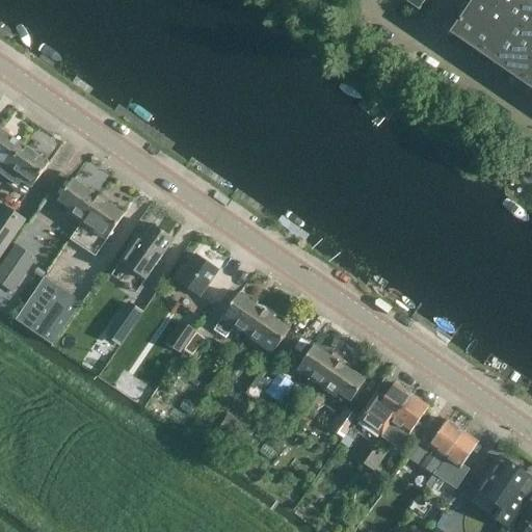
[(405,0),(420,9),(426,0),(405,0)]
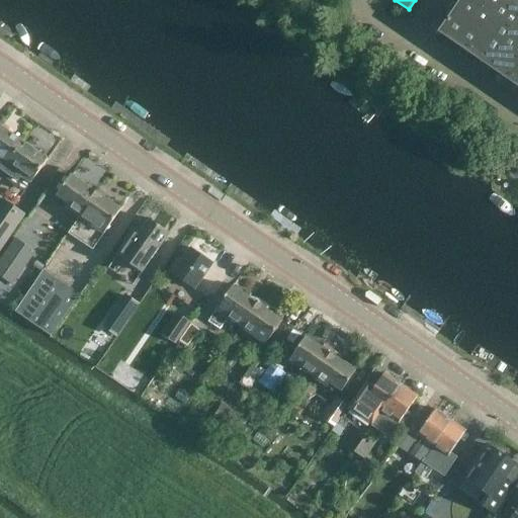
[(517,5),(510,0),(463,0),(450,20),(448,20),(439,33),(456,46),(457,45),(517,85),(517,5)]
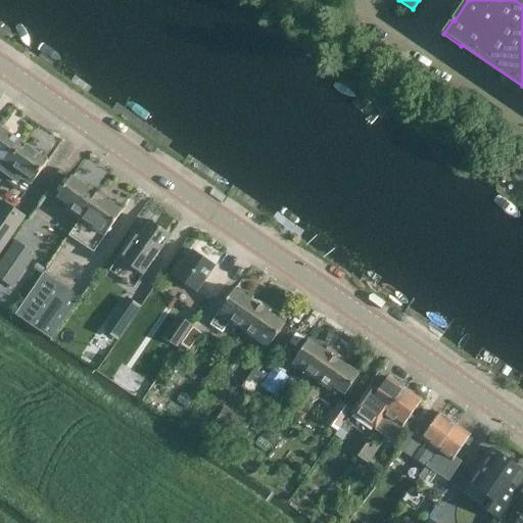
[(0,125),(0,177),(3,174),(25,142),(0,125)]
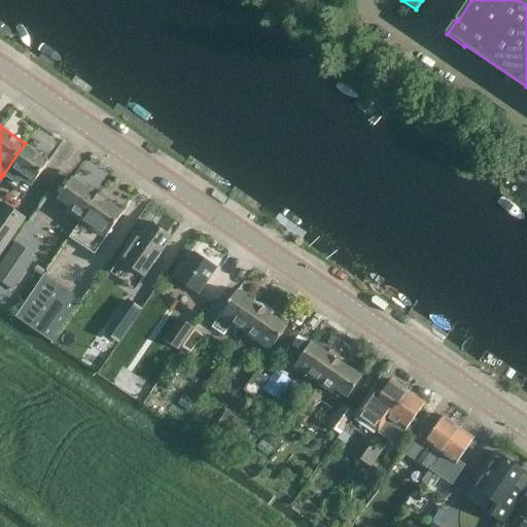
[(44,150),(50,130),(36,126),(29,145),(44,150)]
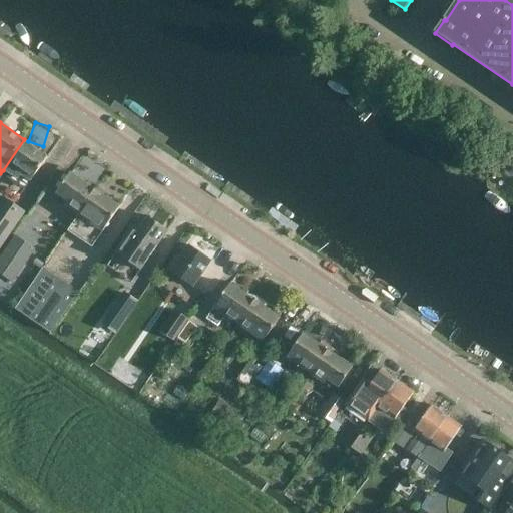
[(49,156),(24,139),(3,170),(18,180),(21,176),(30,183),(49,156)]
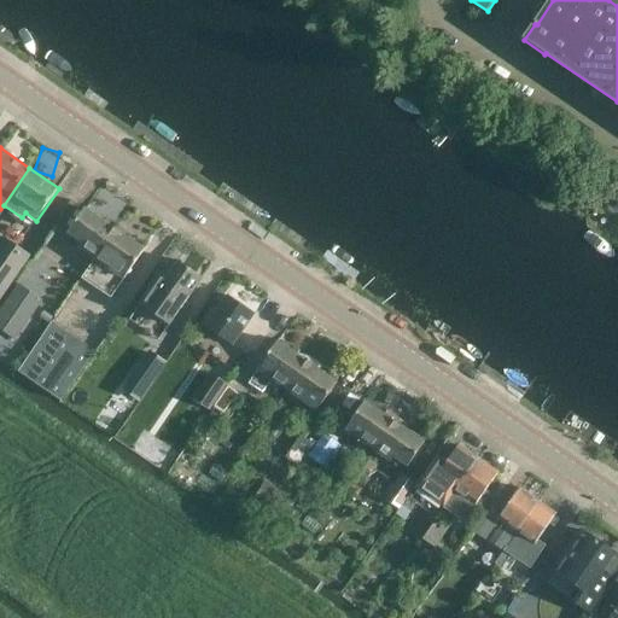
[(79,250),(94,260),(116,228),(86,207),(69,231),(85,242),(79,250)]
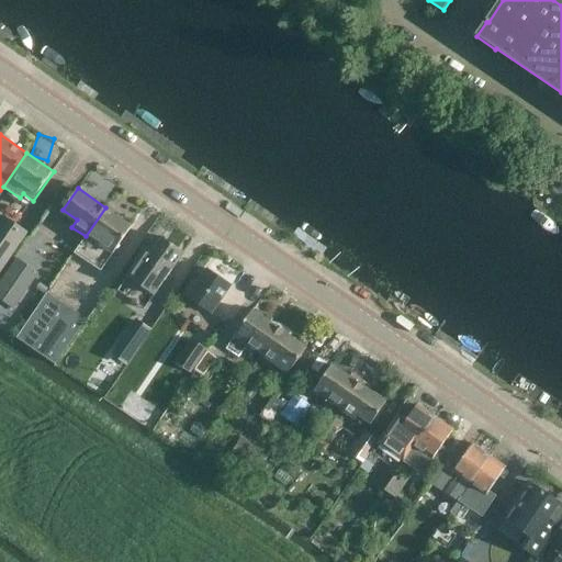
[(134,227),(105,208),(86,236),(76,251),(103,271),(134,227)]
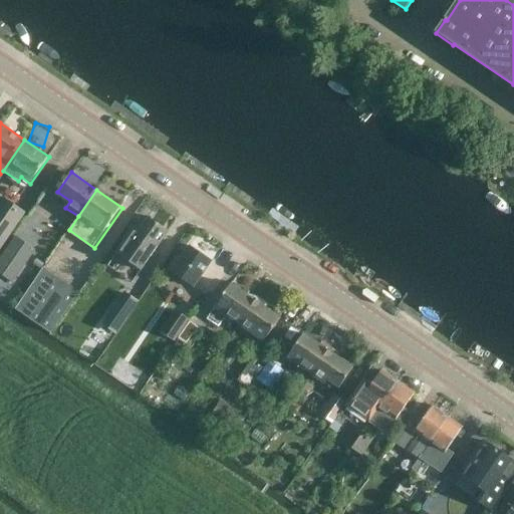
[(0,251),(27,214),(3,198),(0,203),(0,251)]
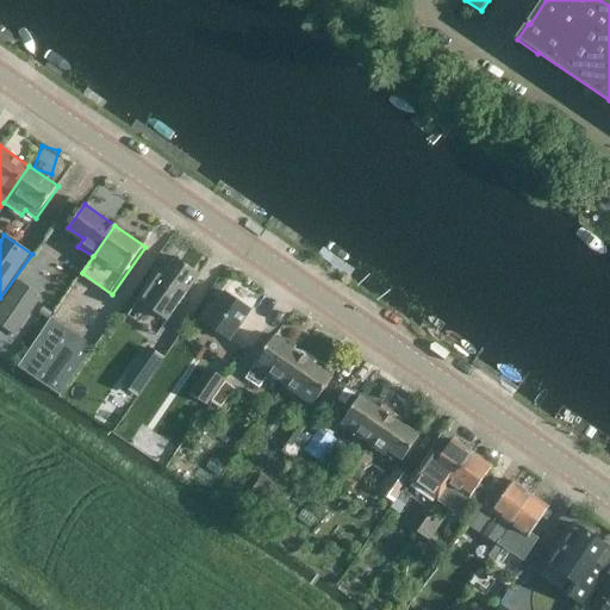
[(159,271),(149,284),(137,300),(168,323),(200,275),(176,259),(165,275),(159,271)]
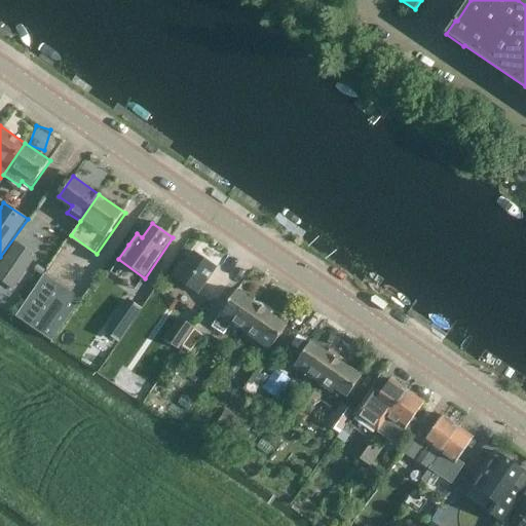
[(0,280),(13,291),(36,257),(15,242),(0,264),(0,280)]
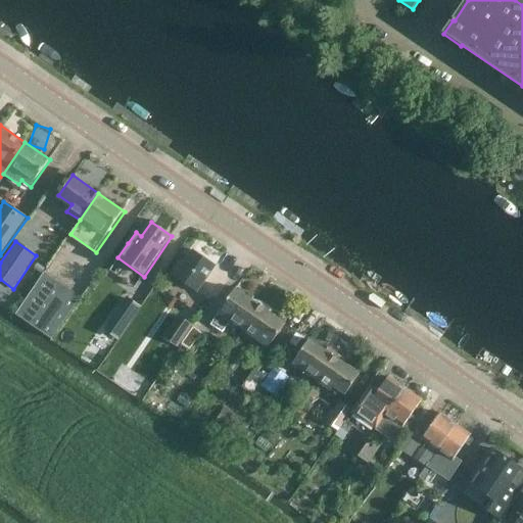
[(197,294),(216,266),(193,250),(184,263),(181,260),(171,275),(197,294)]
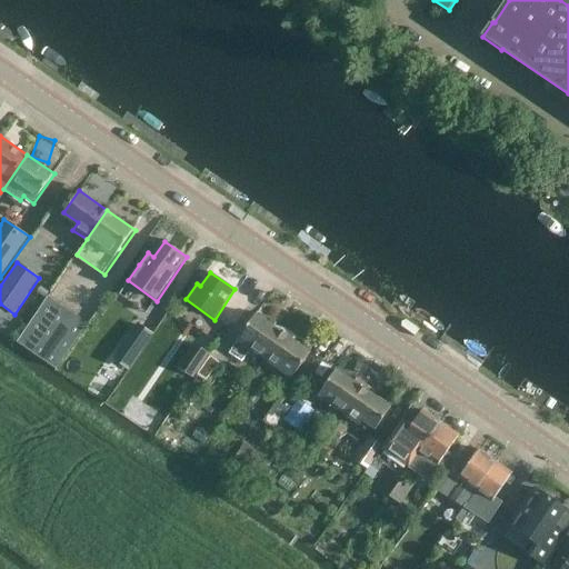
[(57,368),(89,323),(50,296),(18,340),(57,368)]
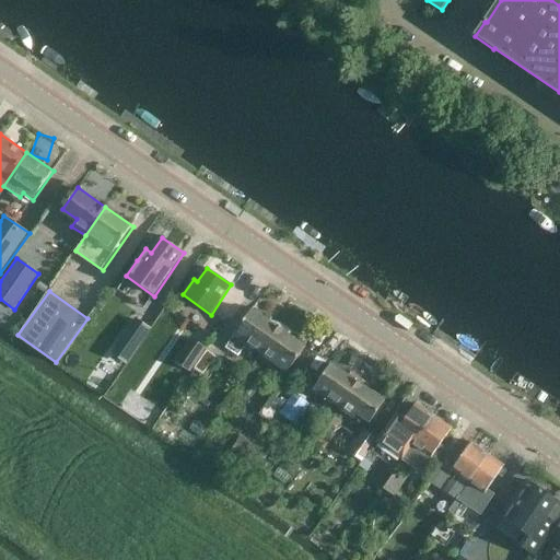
[(245,346),(259,356),(279,327),(253,308),(237,330),(249,338),(245,346)]
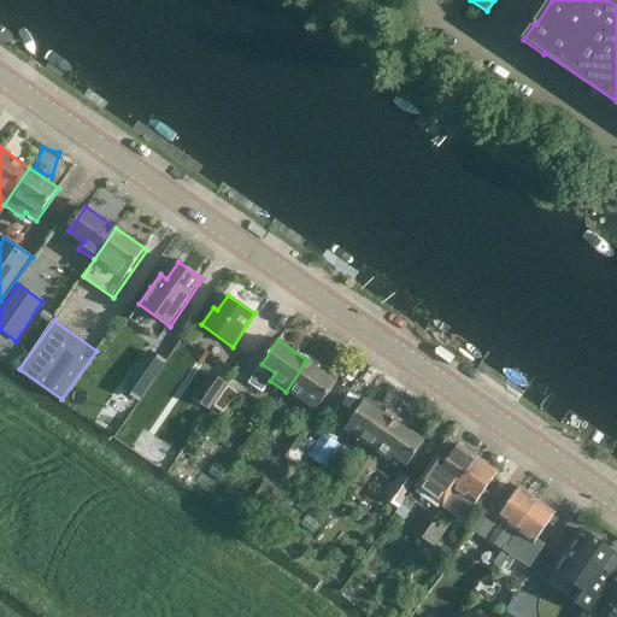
[(144,398),(169,359),(152,348),(127,387),(144,398)]
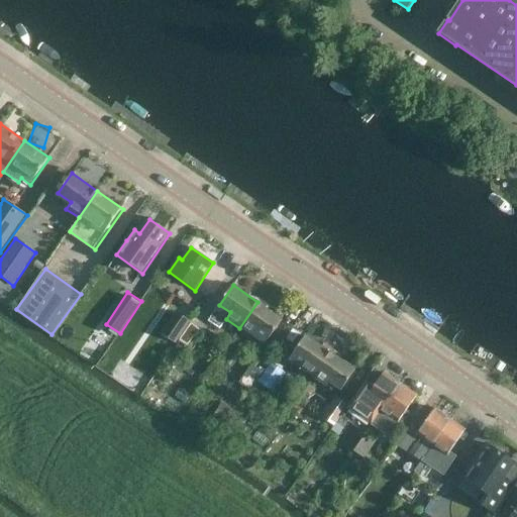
[(283,319),(257,302),(239,328),(250,335),(255,329),(270,339),(283,319)]
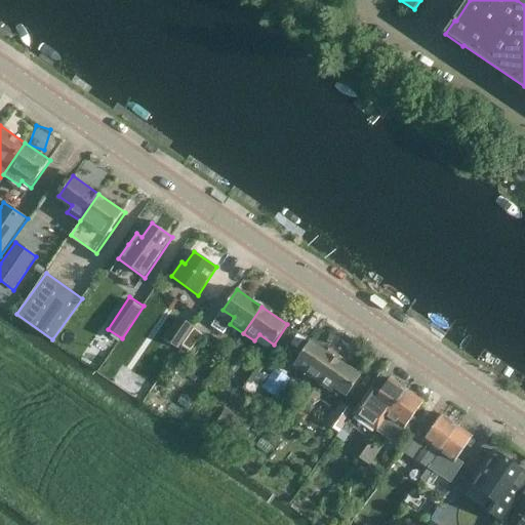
[(173,340),(188,321),(182,316),(167,336),(173,340)]
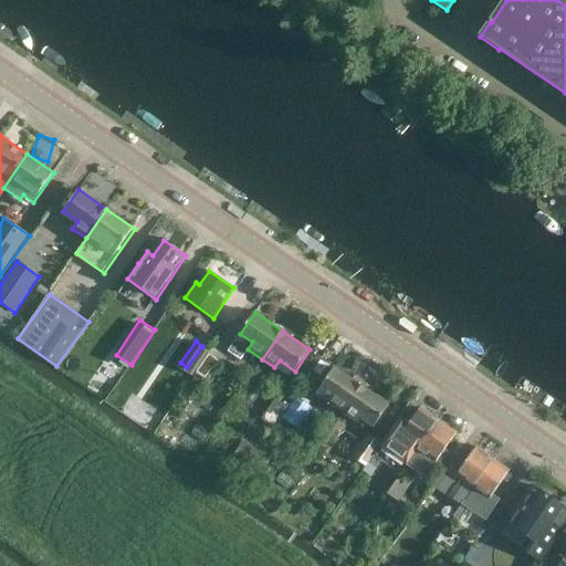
[(316,395),(343,413),(362,387),(335,368),(316,395)]
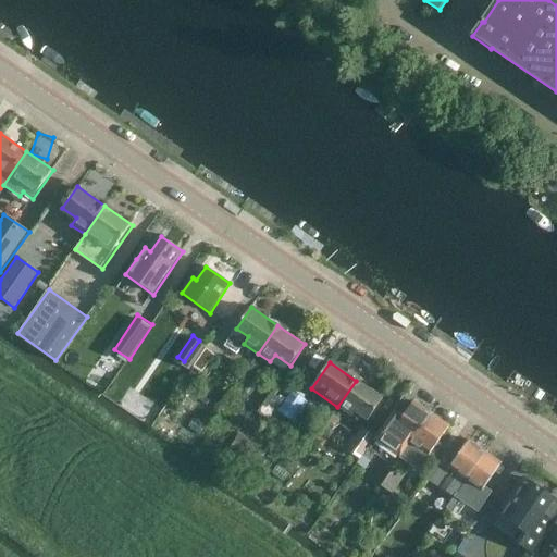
[(382,400),(356,381),(337,407),(353,418),(355,413),(367,421),(382,400)]
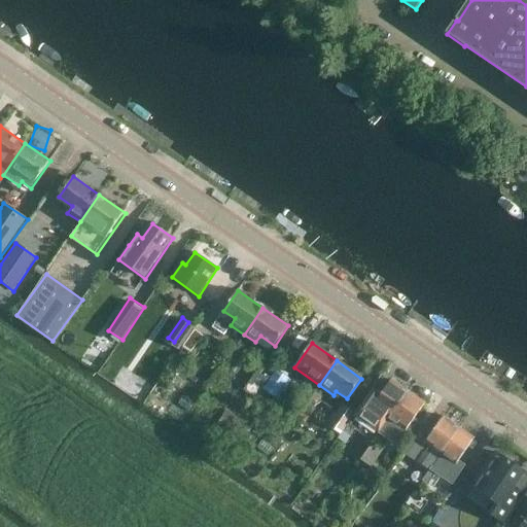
[(282,389),(289,379),(277,370),(270,381),(282,389)]
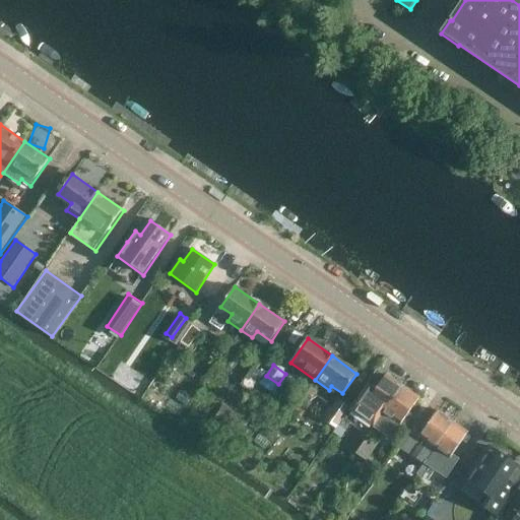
[(251,392),(264,374),(253,367),(241,385),(251,392)]
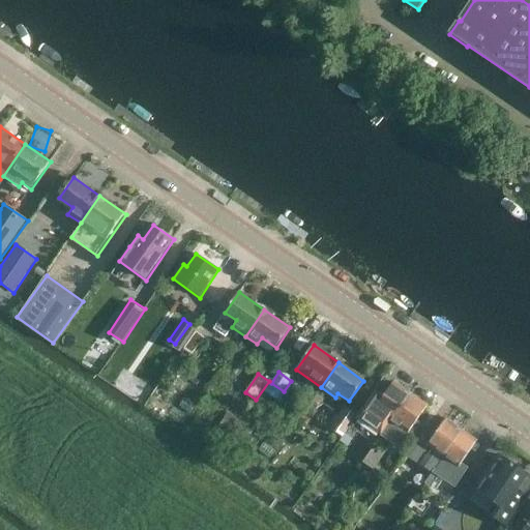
[(393,382),(382,398),(379,395),(370,408),(374,411),(390,422),(411,393),(393,382)]
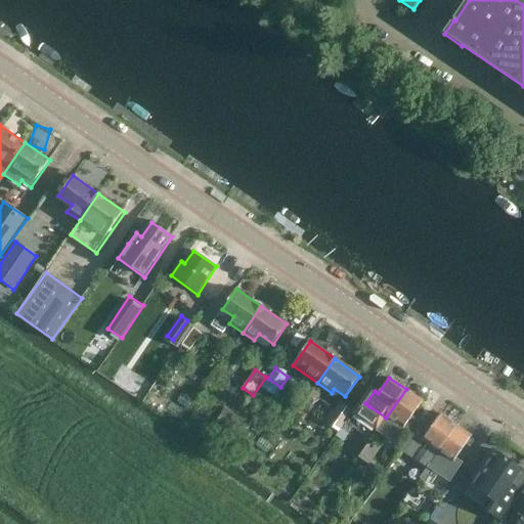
[(423,400),(406,389),(386,418),(394,423),(391,427),(394,429),(387,439),(397,446),(415,420),(411,417),(423,400)]
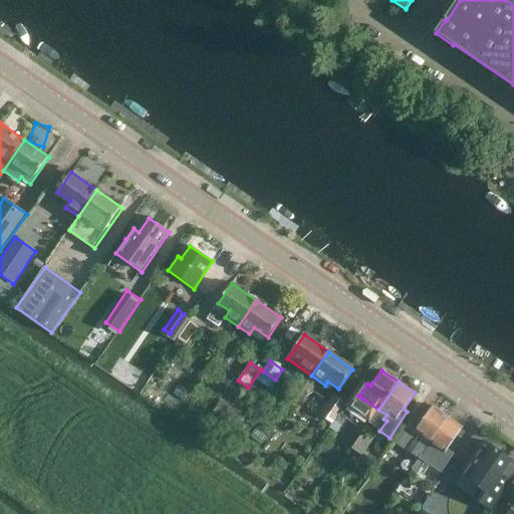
[(333,395),(320,416),(332,424),(346,404),(333,395)]
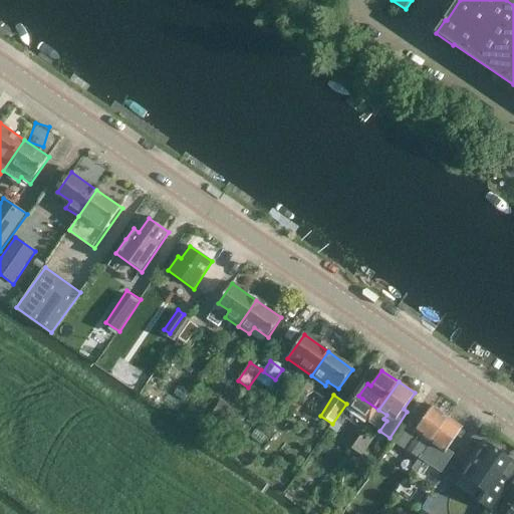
[(223,421),(232,407),(221,400),(212,413),(223,421)]
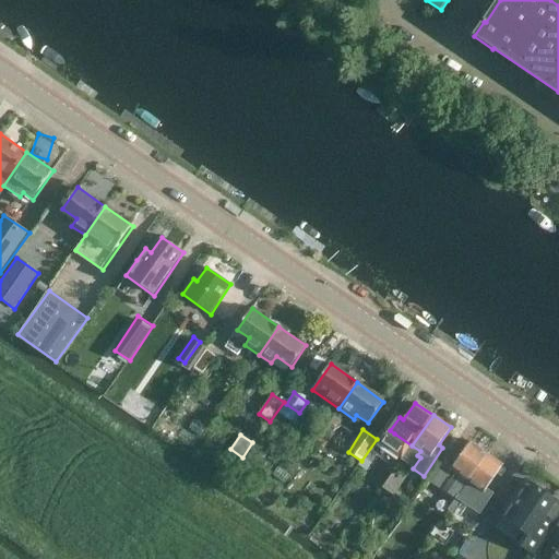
[(471,441),(465,449),(454,442),(437,467),(428,482),(436,486),(445,473),(448,474),(450,471),(460,477),(452,490),(454,492),(452,497),(454,499),(487,453),(471,441)]
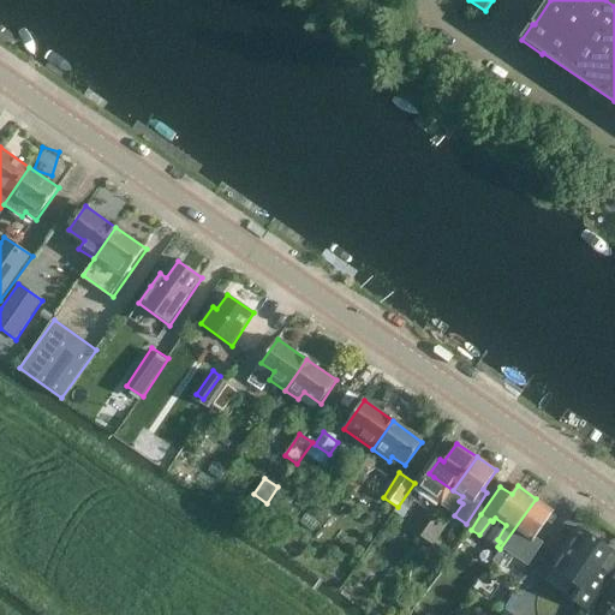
[(554,512),(536,499),(500,549),(501,550),(493,561),(500,567),(509,554),(529,566),(544,543),(536,538),(554,512)]
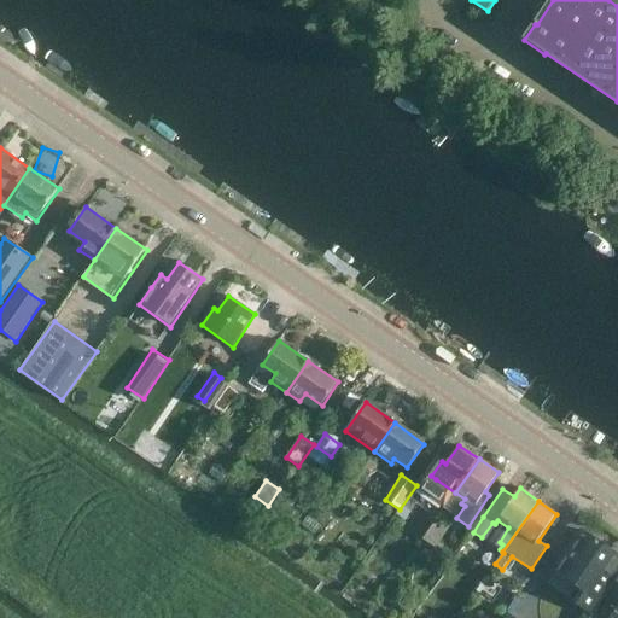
[(256,526),(262,516),(246,506),(240,517),(256,526)]
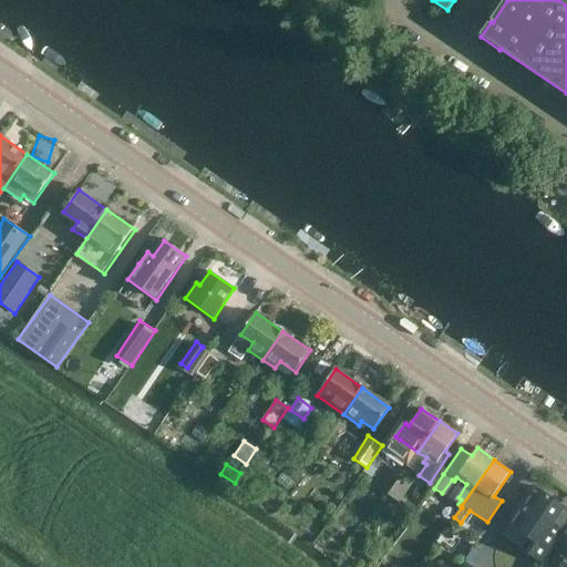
[(289,492),(295,483),(281,474),(277,483),(289,492)]
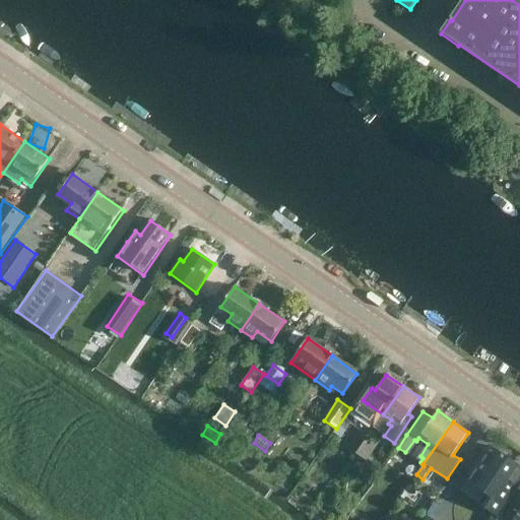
[(367,461),(379,443),(368,436),(355,453),(367,461)]
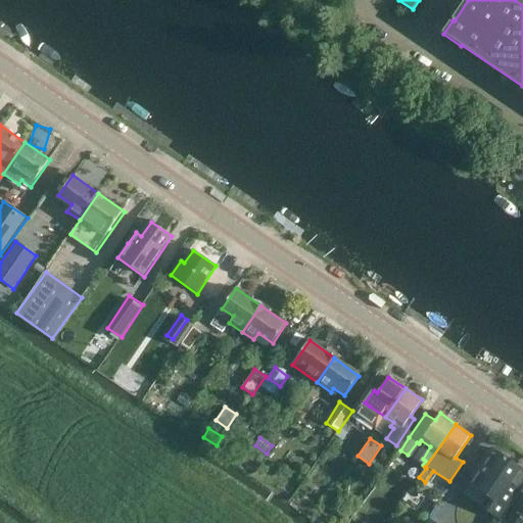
[(521,468),(492,448),(462,492),(502,519),(517,497),(506,490),(521,468)]
